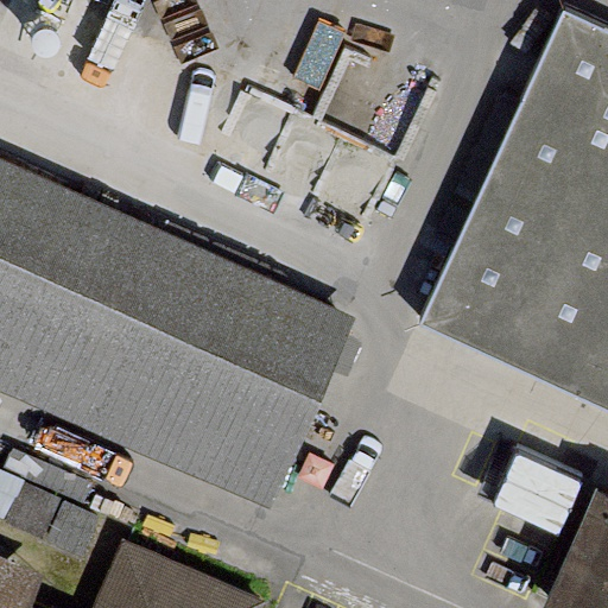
[(420,315),(607,400),(607,21),(564,1),(420,315)]
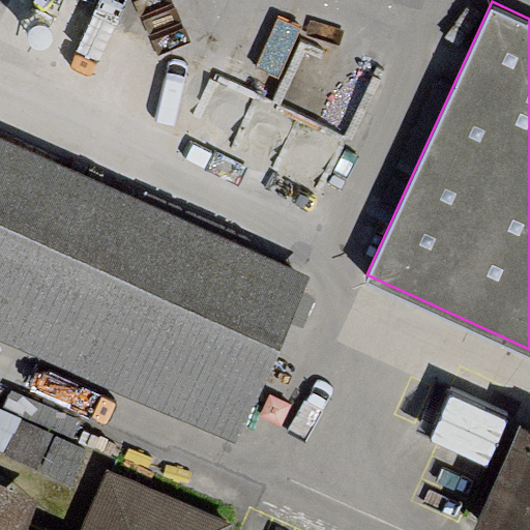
[(298,274),(0,141),(0,328),(229,431),(298,274)]
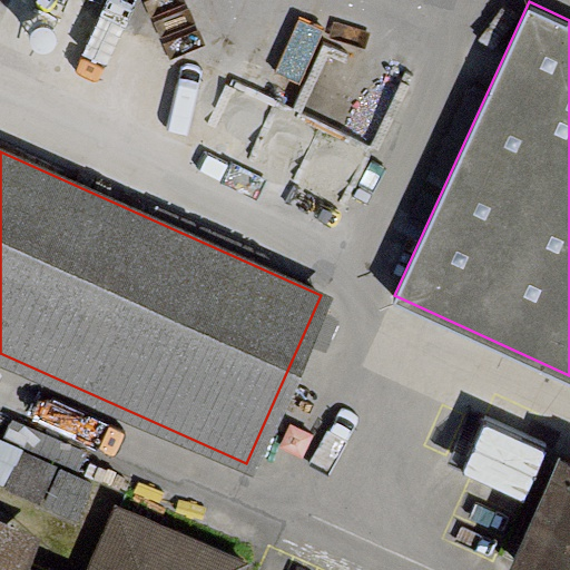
[(527,503),(547,454),(485,429),(465,478),(527,503)]
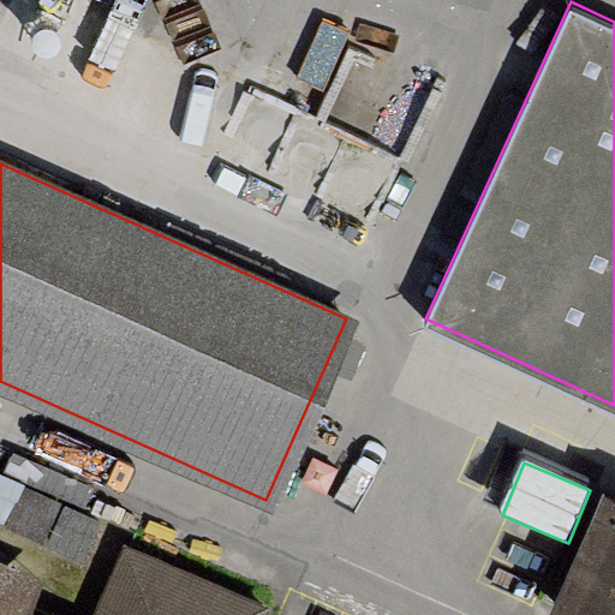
[(43,536),(58,502),(23,485),(7,519),(43,536)]
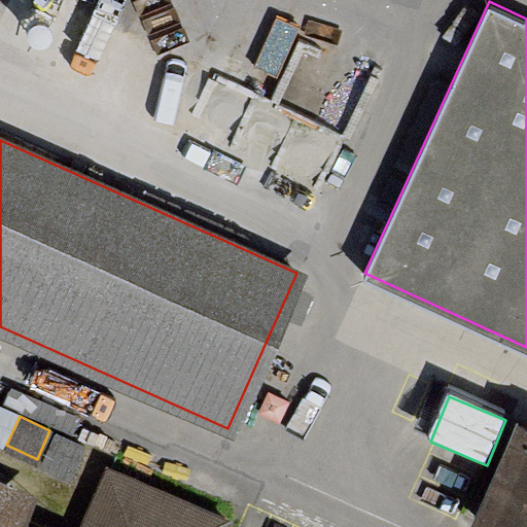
[(526,526),(526,427),(520,424),(479,519),(498,526),(526,526)]
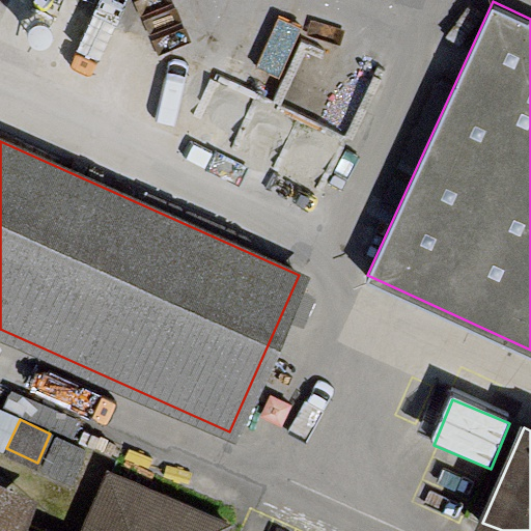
[(85,450),(54,437),(42,465),(72,478),(85,450)]
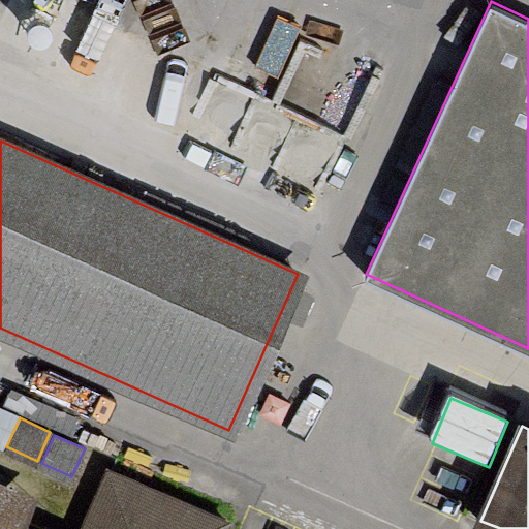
[(222,528),(226,520),(104,466),(75,528),(44,528),(20,518),(13,528),(222,528)]
